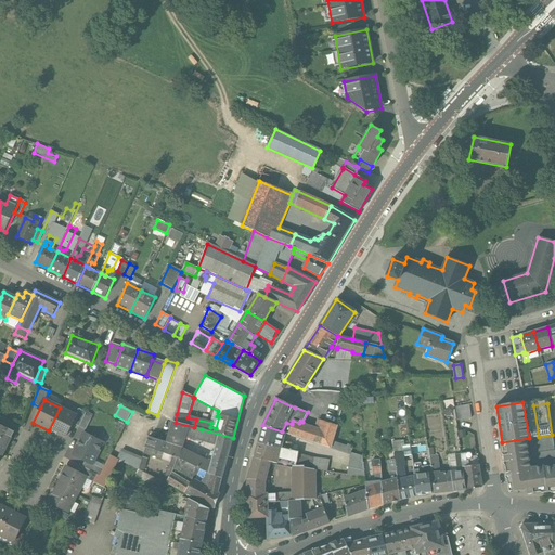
[(456,421),(472,418),(469,405),(454,408),(456,421)]
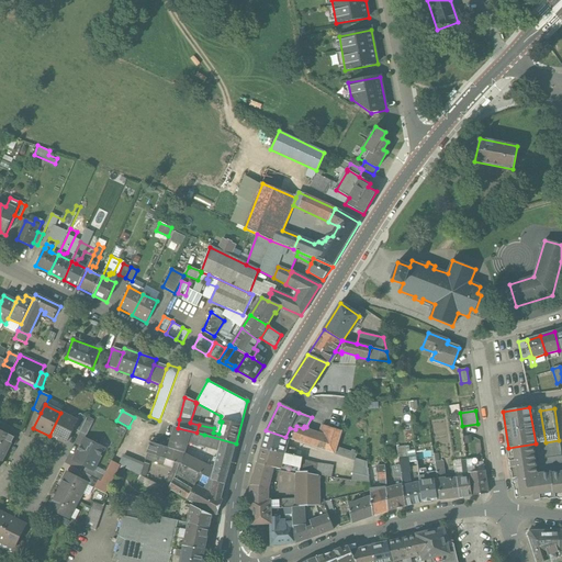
[(77,420),(60,413),(49,436),(66,445),(74,429),(78,420),(77,420)]
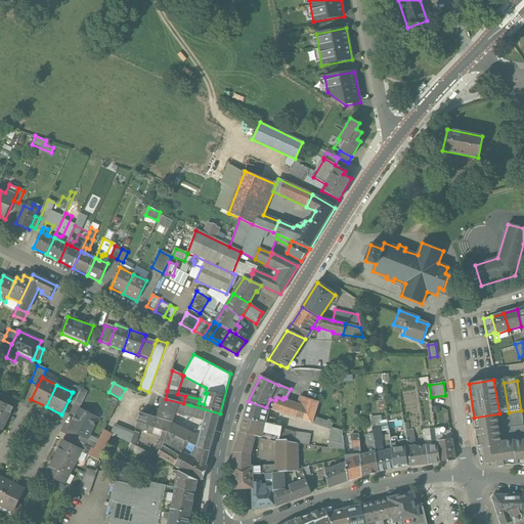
[(75,386),(72,392),(73,392),(69,400),(75,403),(80,393),(82,390),(75,386)]
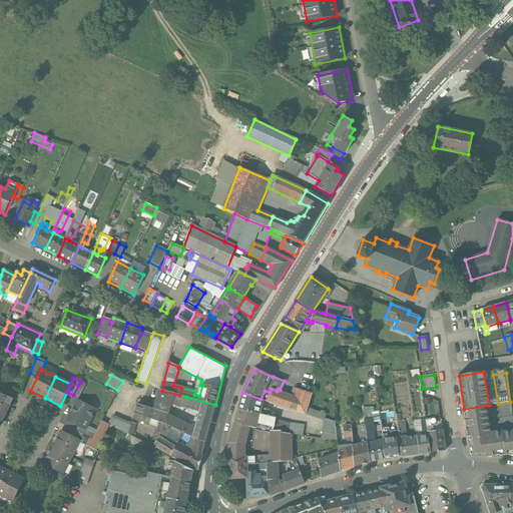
[(84,387),(78,385),(73,395),(79,398),(84,387)]
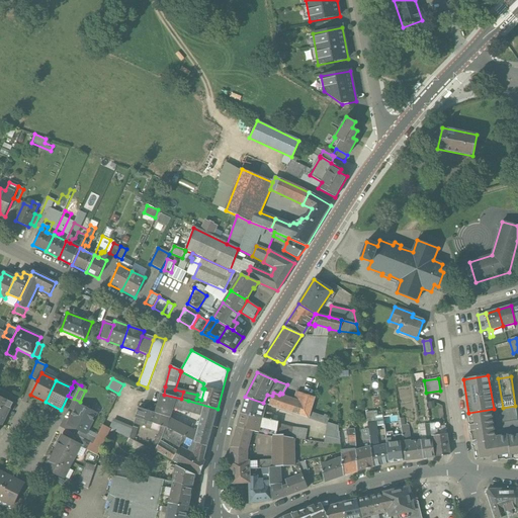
[(1,390),(0,392),(0,398),(9,403),(12,396),(1,390)]
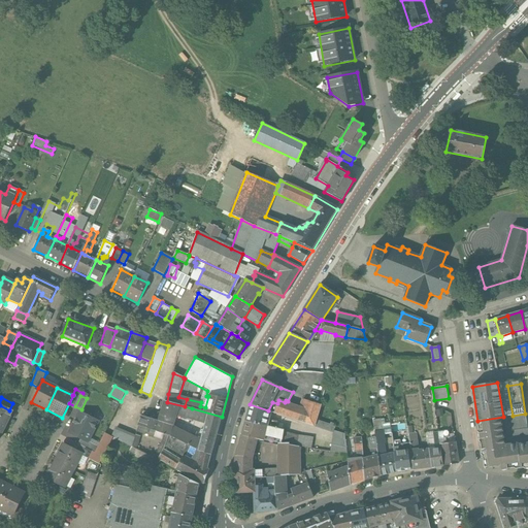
[(272,402),(268,410),(271,413),(333,433),(334,431),(335,427),(333,426),(333,425),(331,424),(330,425),(315,420),(321,404),(303,399),(300,407),(285,402),(278,400),(277,403),(272,402)]
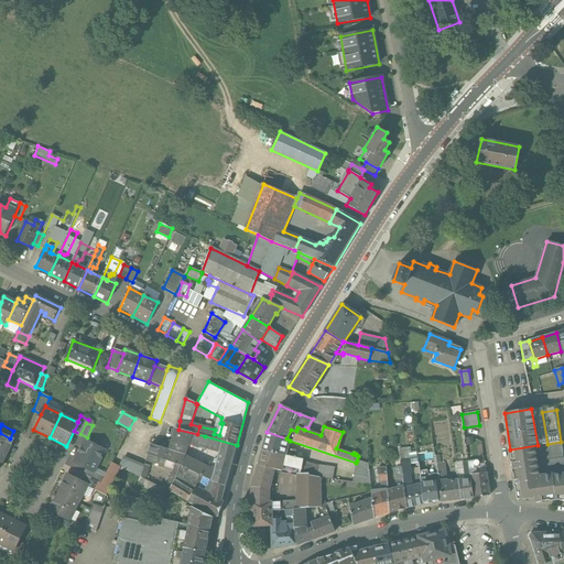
[(205,436),(197,434),(179,430),(176,430),(170,451),(185,455),(188,443),(202,447),(205,436)]
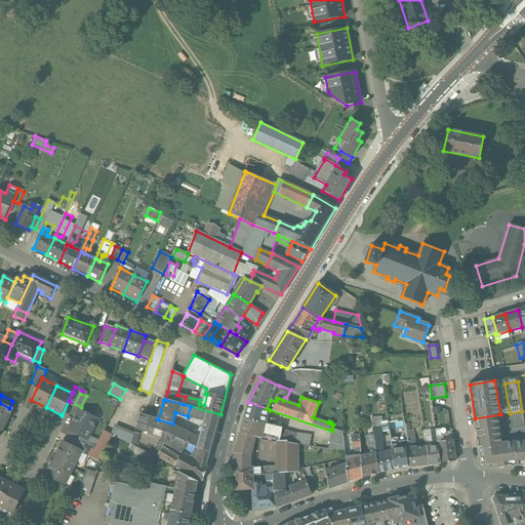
[(248,402),(244,419),(261,423),(276,427),(277,420),(268,418),(270,410),(267,408),(248,402)]
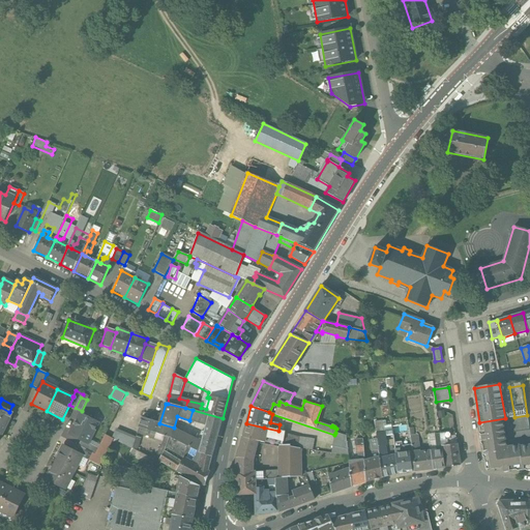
[(0,407),(0,438),(12,413),(9,412),(0,407)]
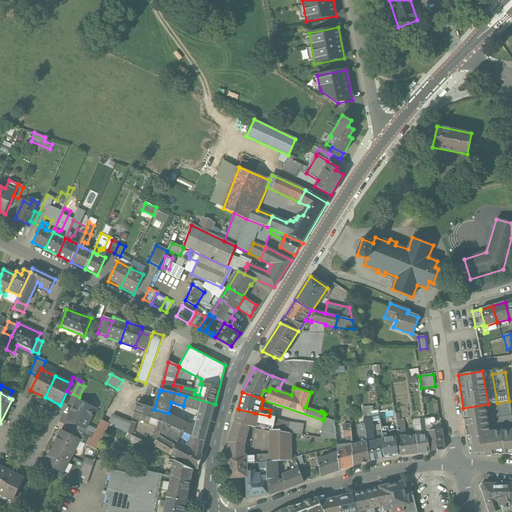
[(201,455),(215,404),(186,396),(183,406),(200,411),(197,420),(193,419),(191,425),(168,413),(165,423),(196,439),(193,451),(201,455)]
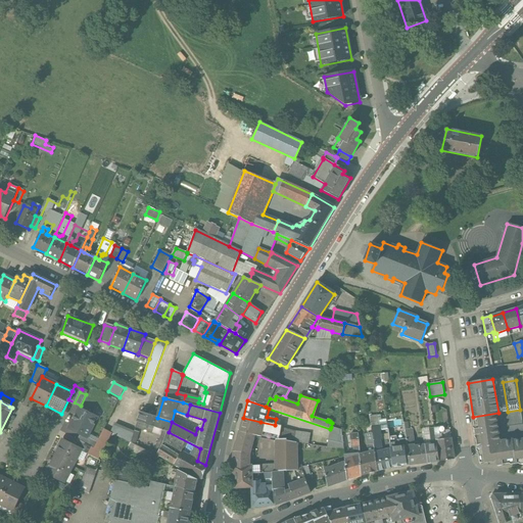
[(97,418),(79,409),(70,425),(72,430),(81,434),(87,438),(87,437),(97,418)]
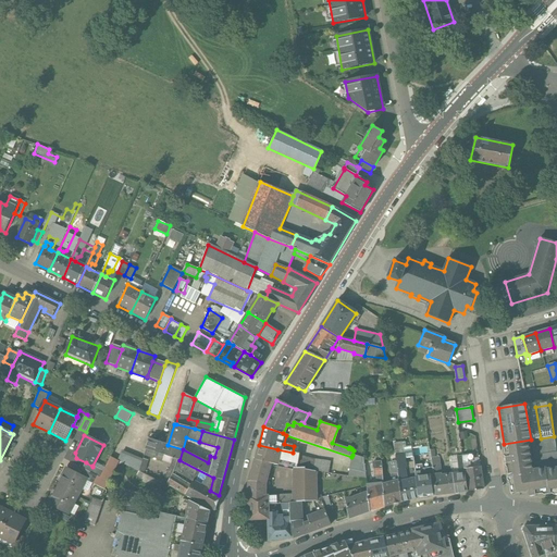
[(163,455),(180,460),(183,449),(168,445),(149,438),(144,456),(161,461),(163,455)]
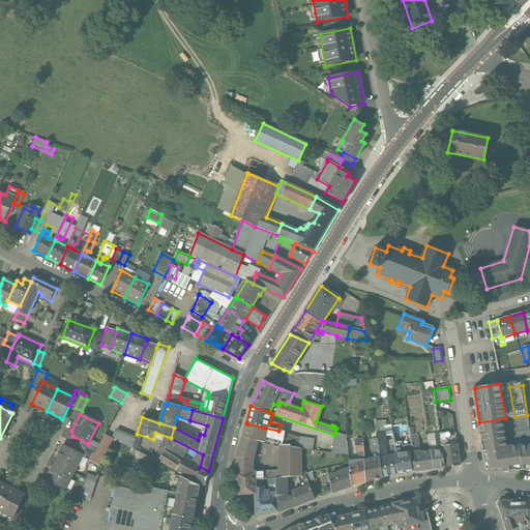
[(529,430),(507,434),(505,418),(479,422),(486,470),(502,467),(503,472),(522,469),(522,471),(529,469),(529,430)]
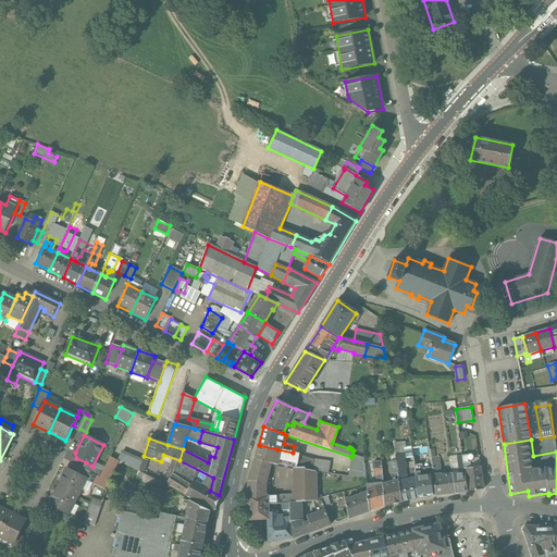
[(274,463),(277,449),(259,445),(256,459),(271,463),(274,463)]
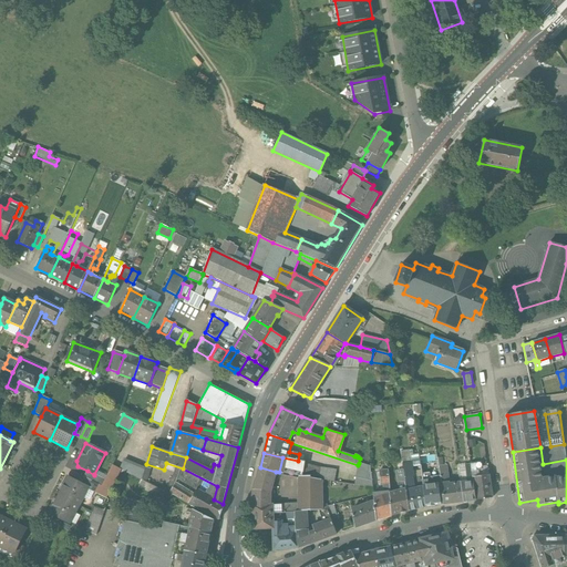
[(282,457),(279,472),(278,473),(299,476),(298,512),(306,512),(310,511),(320,511),(322,511),(321,480),(334,482),(337,471),(325,470),(305,464),(305,462),(298,461),(282,457)]
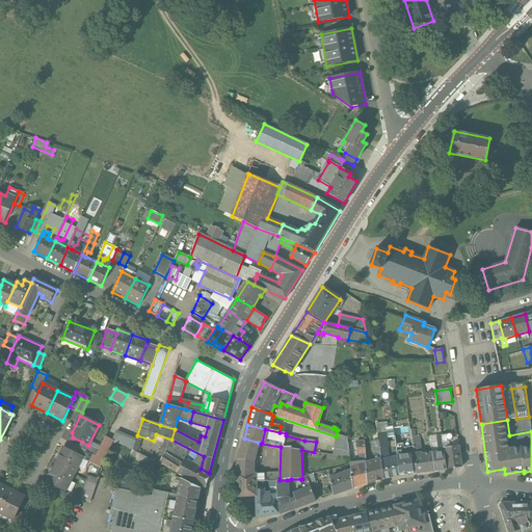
[(413,447),(414,454),(422,453),(420,436),(416,437),(415,430),(410,430),(413,447)]
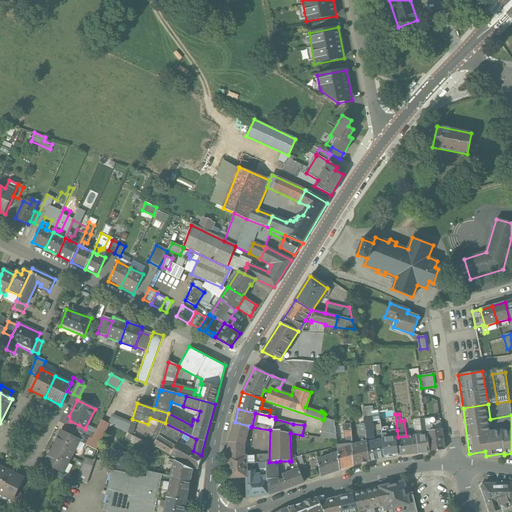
[(112,415),(108,424),(128,433),(131,423),(112,415)]
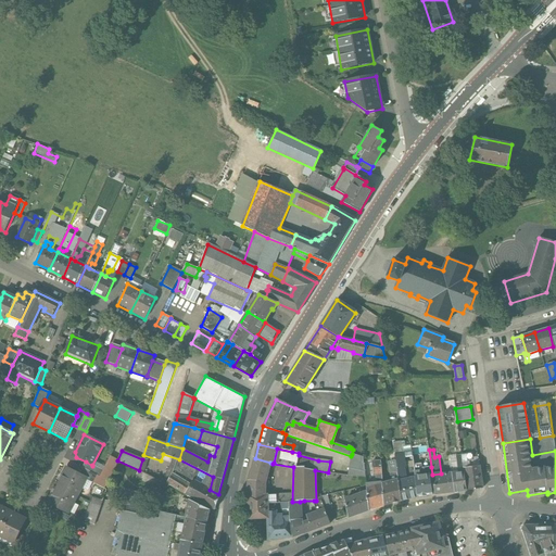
[(352,454),(351,456),(348,476),(365,478),(364,460),(364,457),(352,454)]
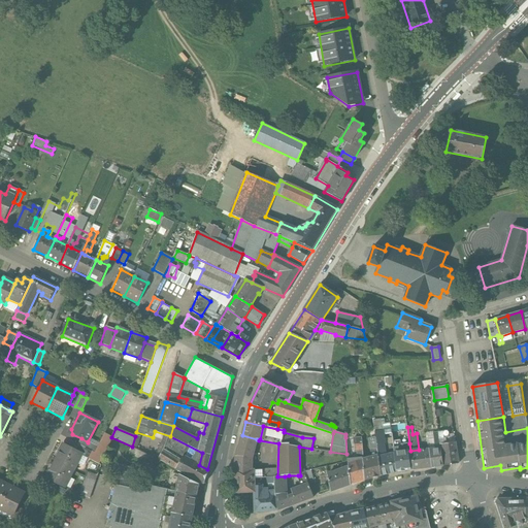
[(436,450),(440,449),(439,439),(449,438),(449,431),(433,433),(431,433),(431,436),(433,436),(435,447),(436,450)]
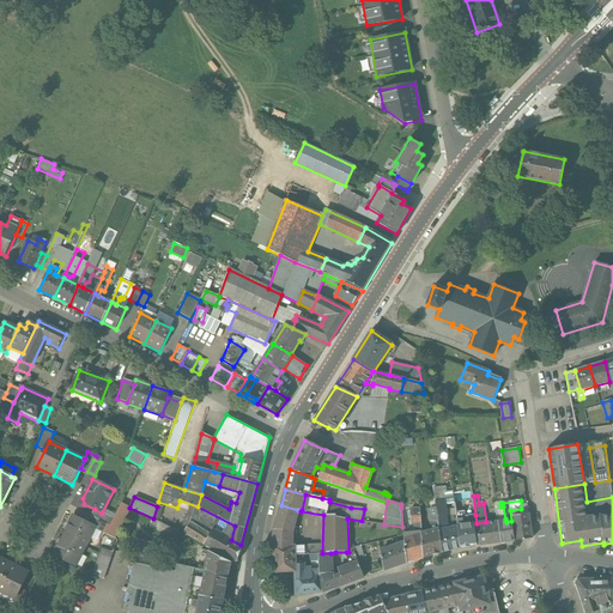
[(110,526),(107,534),(114,539),(129,508),(121,504),(114,519),(110,526)]
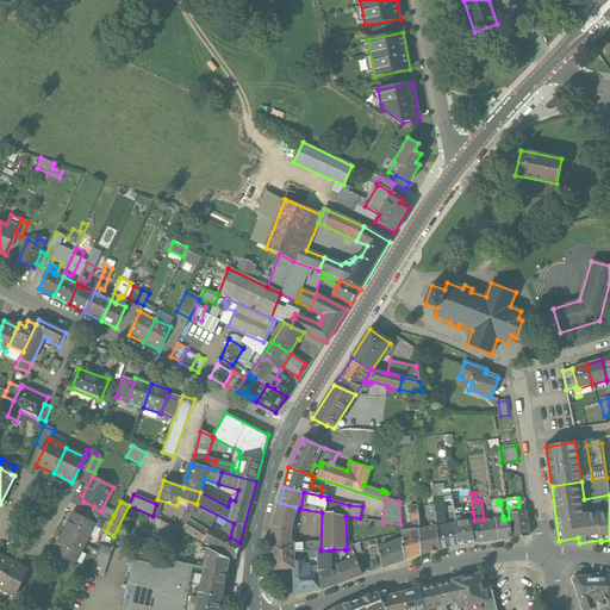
[(275,516),(293,522),(297,508),(280,503),(275,516)]
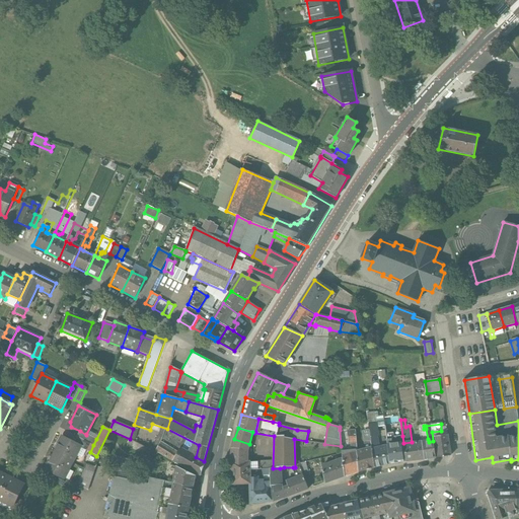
[(371,442),(379,441),(377,428),(369,430),(370,432),(371,441),(371,442)]
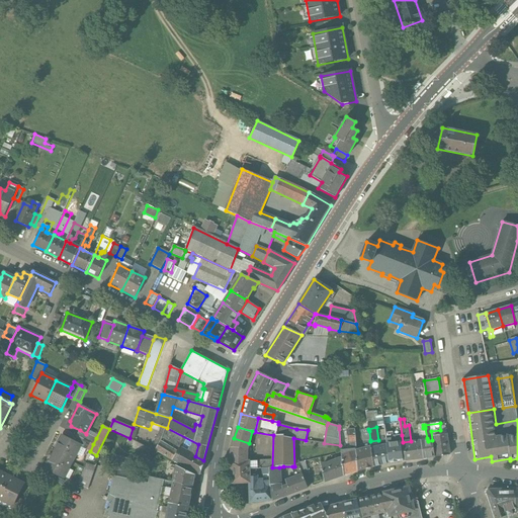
[(138,429),(133,428),(130,438),(126,443),(150,454),(153,450),(135,440),(138,429)]
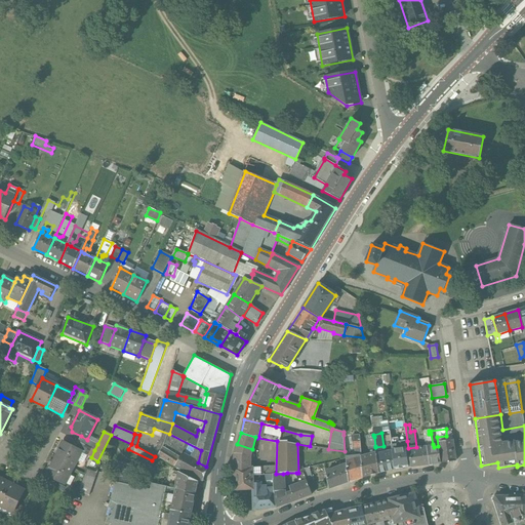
[(81,436),(78,442),(94,450),(97,444),(87,439),(87,440),(81,436)]
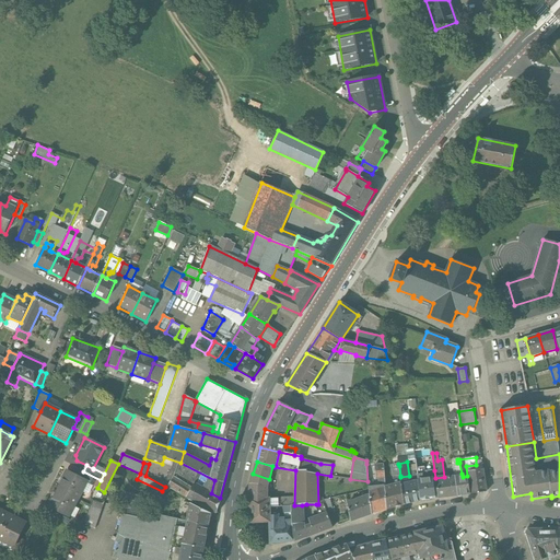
[(371,514),(387,510),(385,487),(384,465),(374,466),(375,478),(378,478),(380,487),(369,488),(370,496),(371,514)]
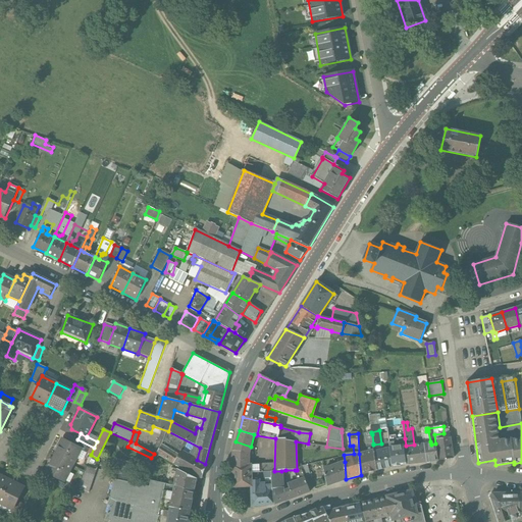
[(373,444),(372,434),(362,435),(363,440),(366,439),(367,445),(373,444)]
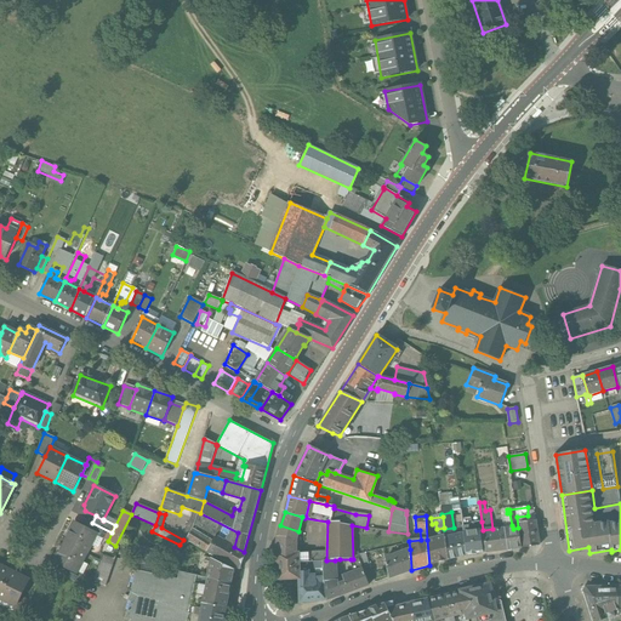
[(465,534),(467,556),(486,553),(483,530),(482,522),(472,523),(471,518),(462,519),(465,534)]
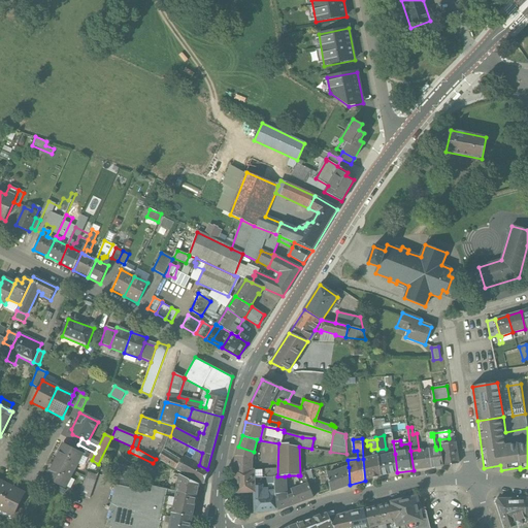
[(440,446),(443,466),(459,464),(455,442),(440,446)]
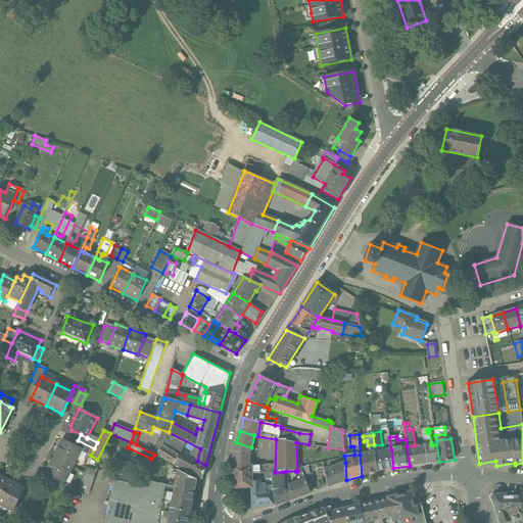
[(62,440),(54,457),(73,466),(80,450),(81,449),(74,446),(62,440)]
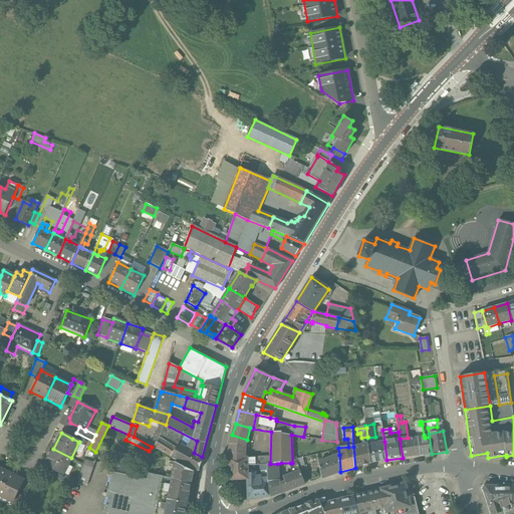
[(75,433),(72,439),(79,442),(78,443),(89,448),(92,441),(76,433),(75,433)]
